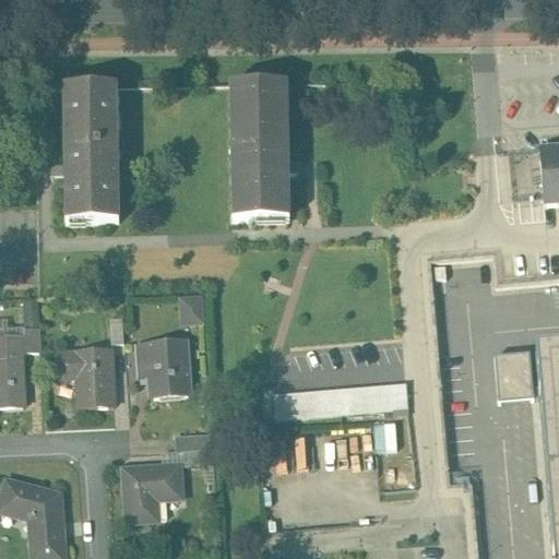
[(290,223),(289,88),(229,90),(230,223),(290,223)]
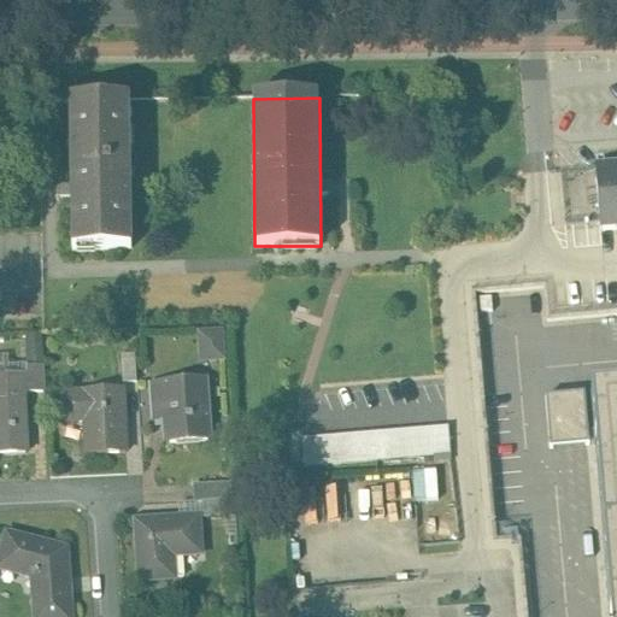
[(130,251),(129,100),(69,100),(70,189),(59,189),(59,201),(70,201),(71,252),(130,251)]
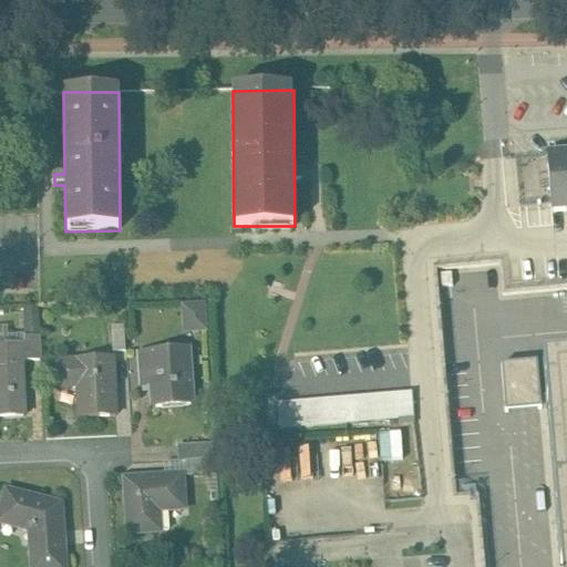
[(566,141),(554,142),(555,154),(546,155),(546,156),(552,213),(566,212),(566,141)]
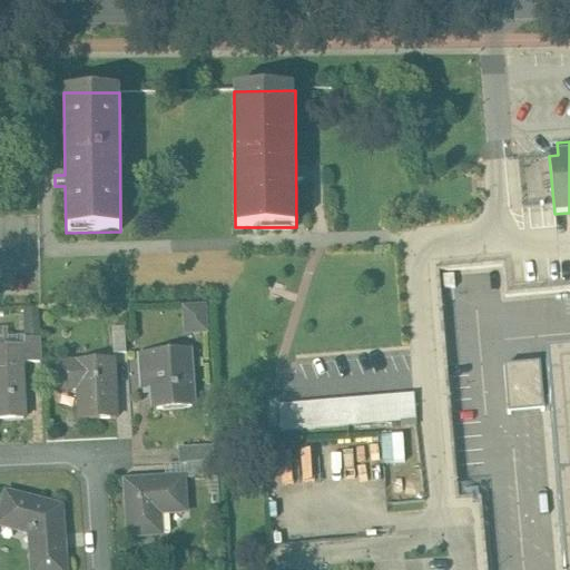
[(183,305),(184,335),(208,334),(207,304),(183,305)]
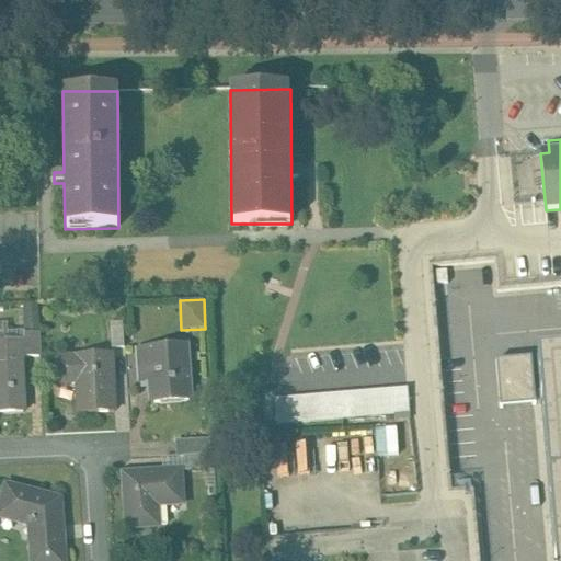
[(23,330),(39,331),(41,304),(24,304),(23,330)]
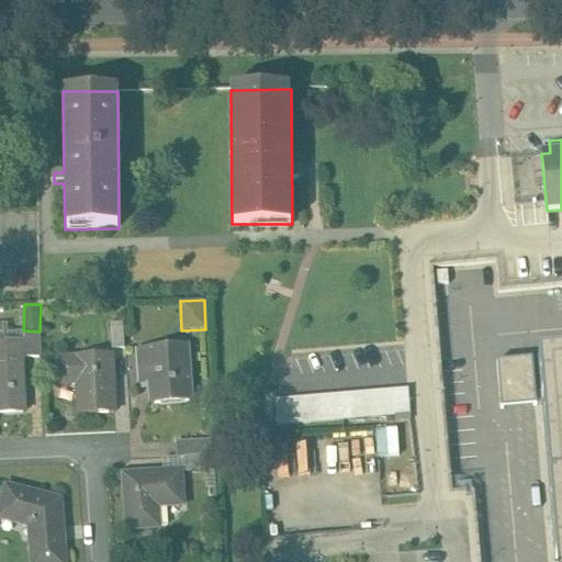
[(24,341),(0,341),(0,414),(23,414),(21,359),(40,358),(40,335),(24,335),(24,341)]
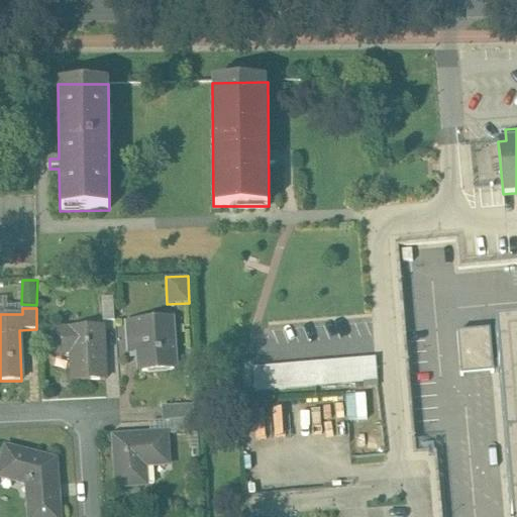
[(181,373),(180,319),(132,320),(132,354),(141,354),(141,374),(181,373)]
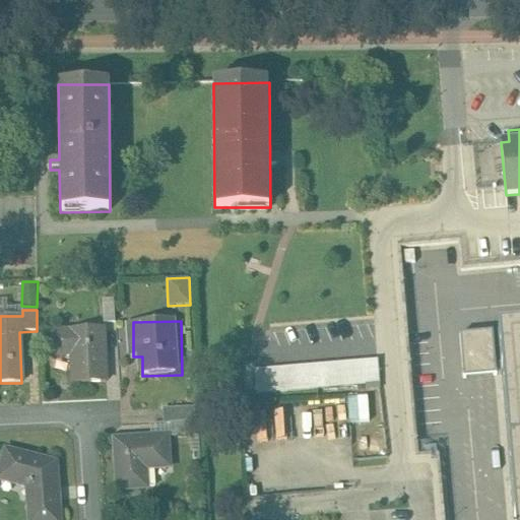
[(519,519),(519,325),(498,328),(501,361),(501,366),(502,372),(513,519),(519,519)]
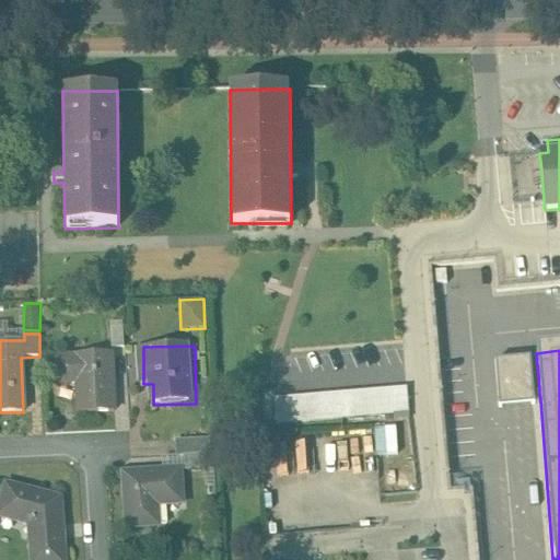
[(514,356),(494,358),(499,405),(516,404),(535,401),(535,400),(540,400),(539,394),(539,388),(533,388),(531,354),(514,356)]
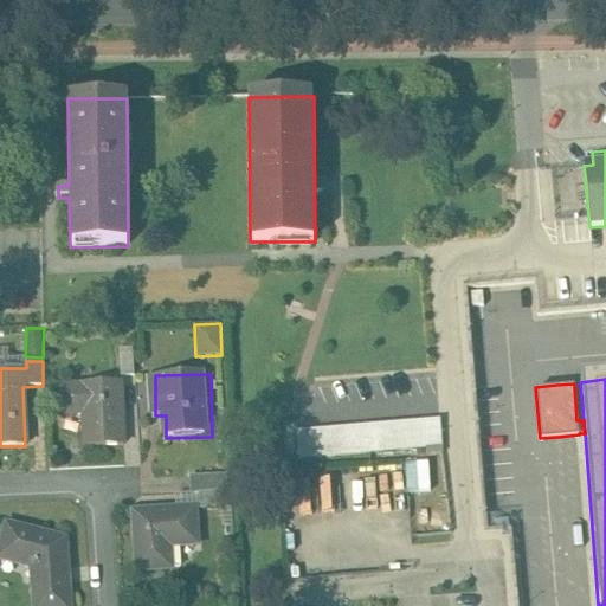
[(130,449),(129,385),(65,386),(66,418),(86,418),(86,450),(130,449)]
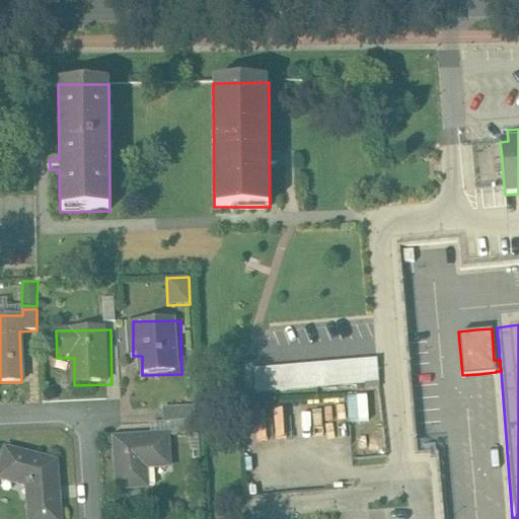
[(375,358),(252,367),(254,394),(377,385),(375,358)]
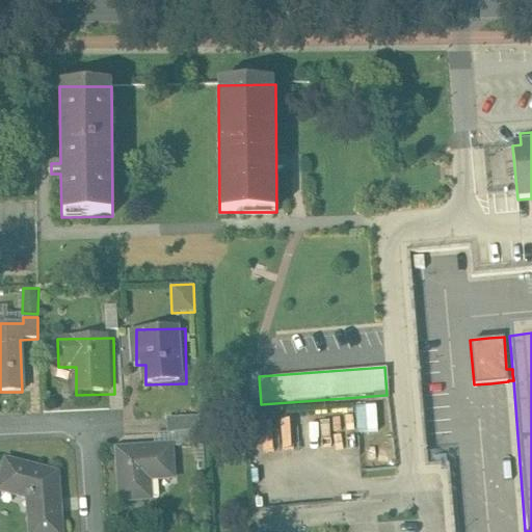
[(357,431),(377,430),(376,405),(356,406),(357,431)]
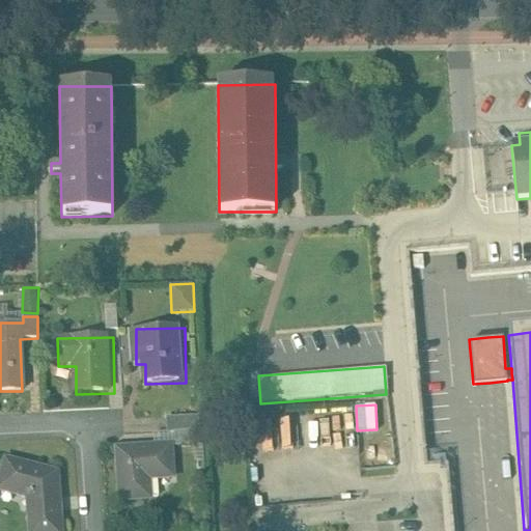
[(180,447),(121,448),(121,503),(159,502),(159,481),(180,480),(180,447)]
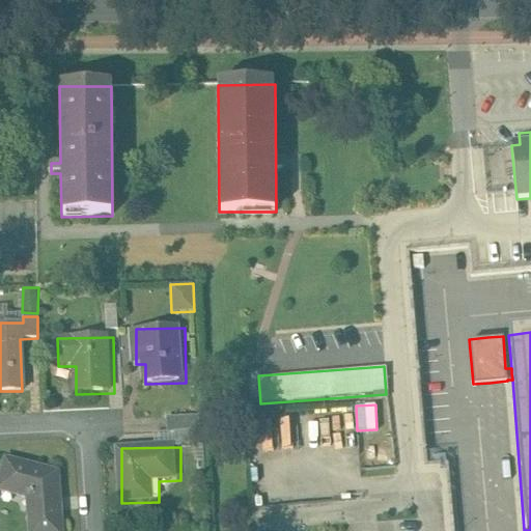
[(31,530),(65,530),(65,475),(11,456),(1,485),(31,496),(31,530)]
